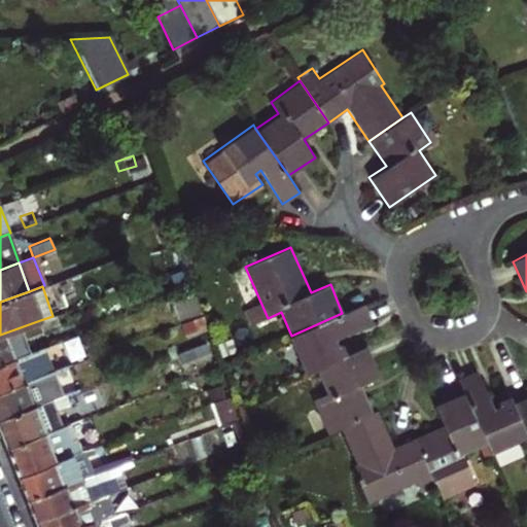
[(180,297),(187,320),(202,315),(194,292),(180,297)]
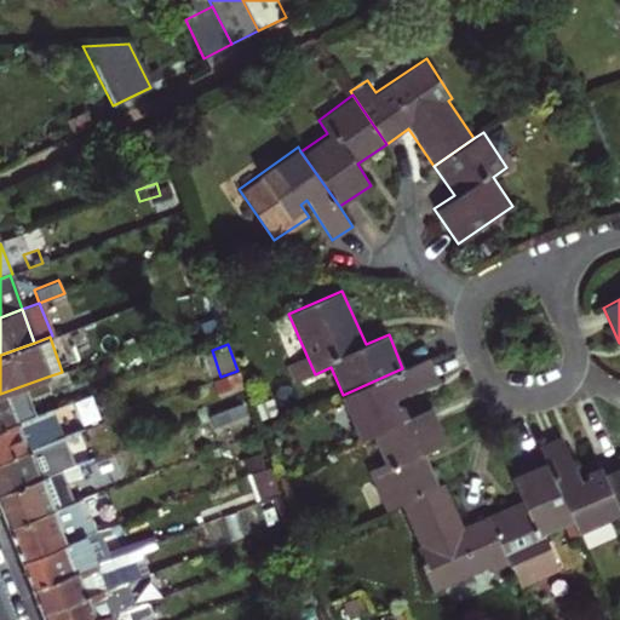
[(371,432),(408,417),(403,405),(399,407),(395,399),(437,379),(429,356),(402,368),(343,395),(340,396),(359,438),(371,432)]
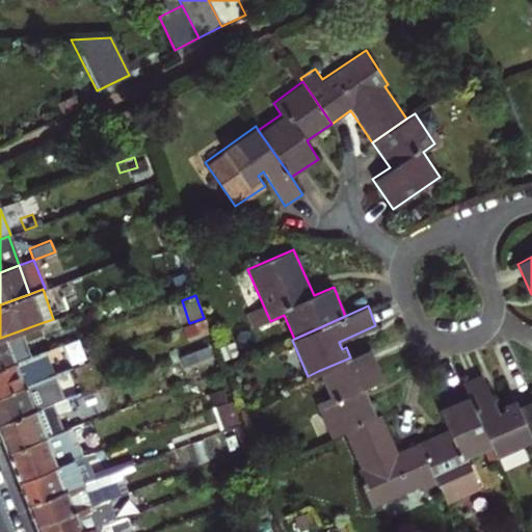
[(41,323),(43,331),(60,324),(57,317),(53,319),(41,323)]
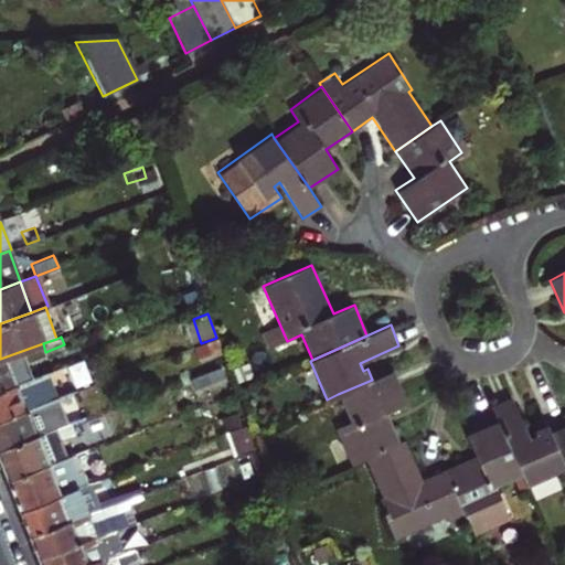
[(196,358),(220,349),(216,338),(201,343),(193,347),(196,358)]
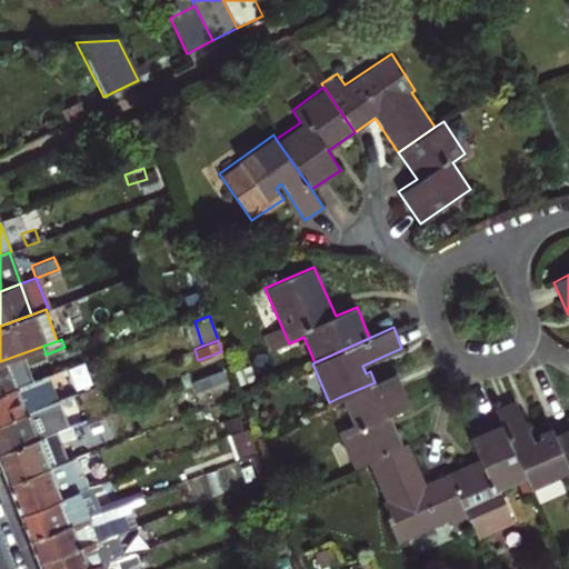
[(0,393),(38,380),(30,361),(46,355),(43,346),(0,361),(0,393)]
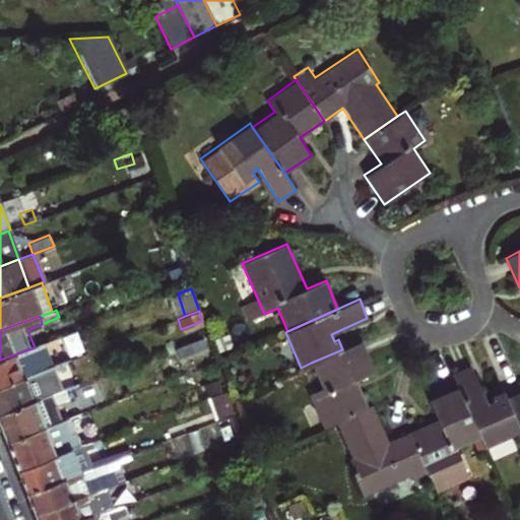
[(308,394),(323,428),(335,421),(369,407),(356,380),(375,371),(362,340),(342,349),(311,363),(322,388),(308,394)]
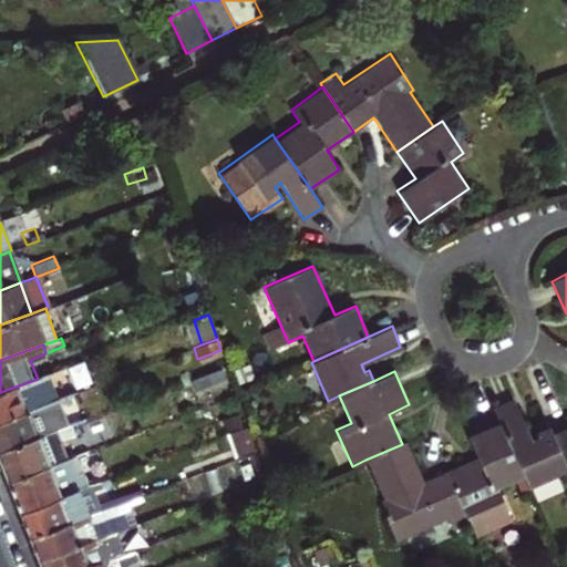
[(0,420),(58,399),(49,374),(38,379),(0,392),(0,420)]
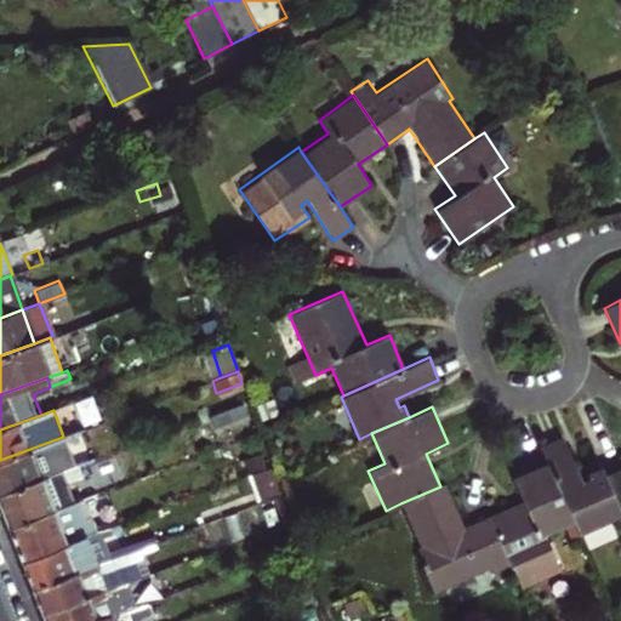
[(0,493),(61,471),(53,453),(87,440),(84,429),(63,437),(0,460),(0,493)]
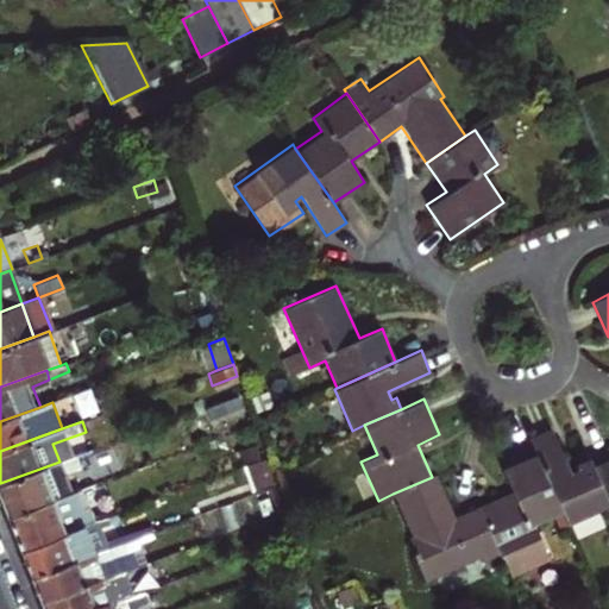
[(531,437),(538,453),(564,512),(569,523),(608,503),(608,502),(592,464),(589,457),(575,464),(577,469),(570,471),(552,428),(547,428),(531,437)]
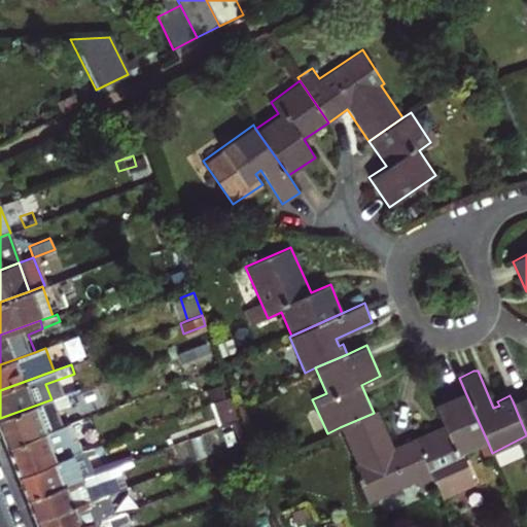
[(51,399),(0,418),(0,437),(4,448),(45,432),(62,426),(56,411),(69,406),(67,400),(82,395),(79,388),(51,399)]
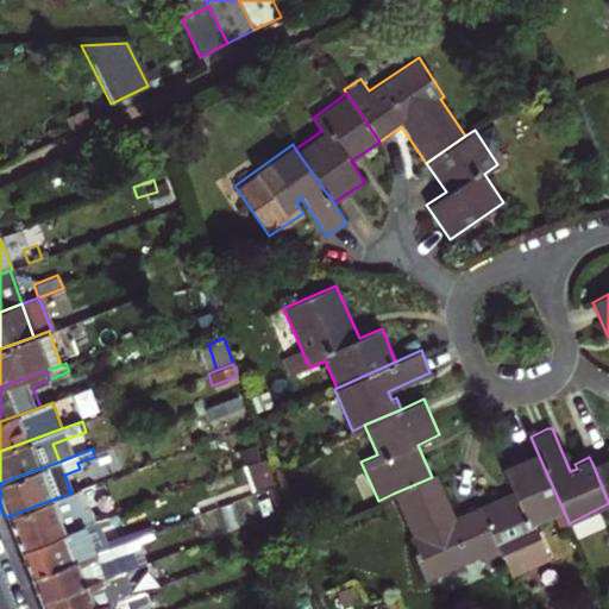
[(479,503),(504,560),(512,576),(550,559),(534,523),(564,512),(538,453),(502,469),(512,489),(479,503)]
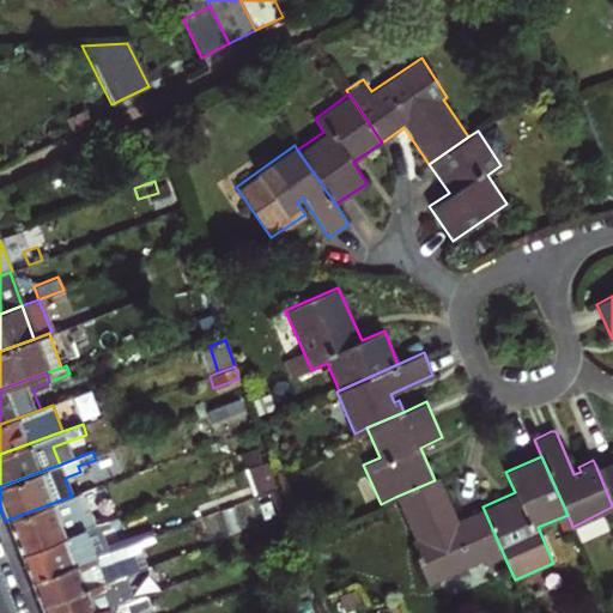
[(612,460),(596,467),(612,505),(612,460)]
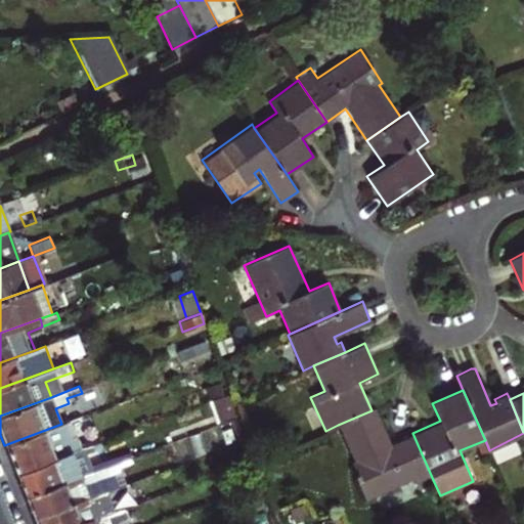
[(372,410),(338,425),(353,461),(350,462),(356,475),(354,476),(364,500),(415,479),(418,489),(434,482),(412,433),(390,443),(376,408),(372,410)]
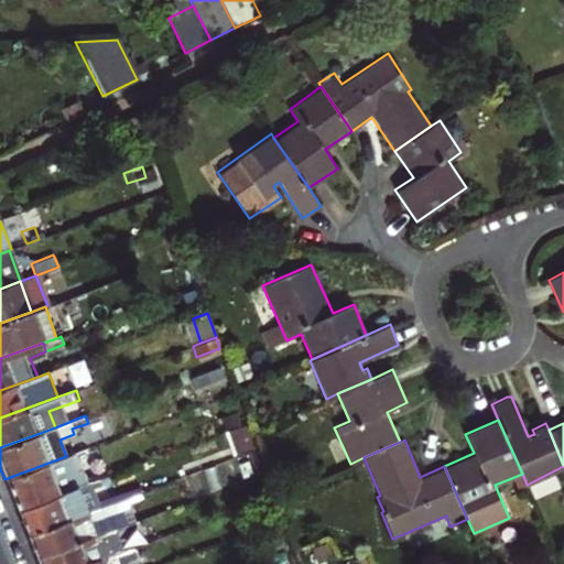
[(11,498),(17,510),(87,484),(121,470),(118,463),(87,474),(86,468),(72,473),(72,469),(53,476),(49,463),(4,479),(11,498)]
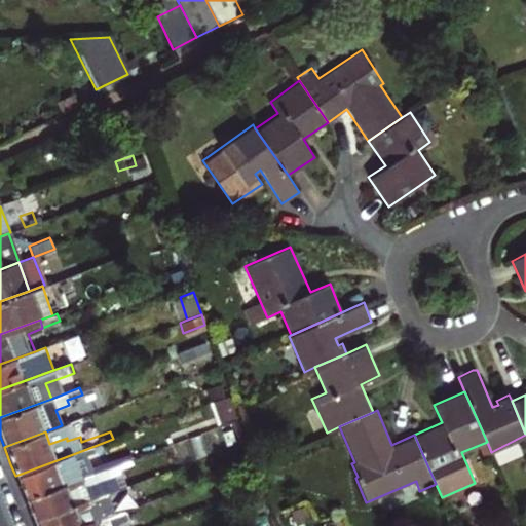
[(24,497),(89,474),(81,451),(15,476),(22,491),(24,497)]
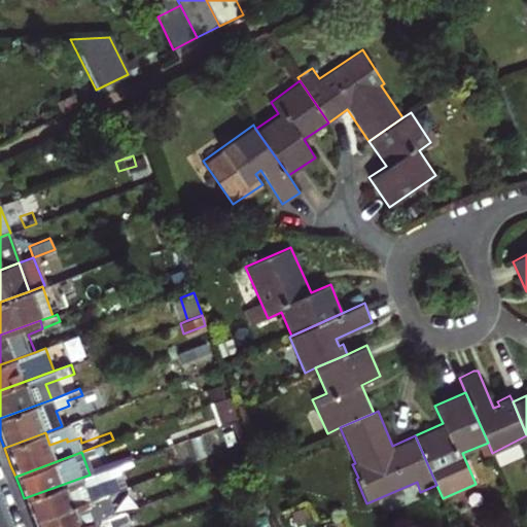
[(116,464),(90,475),(24,498),(29,510),(33,521),(115,490),(111,479),(121,475),(116,464)]
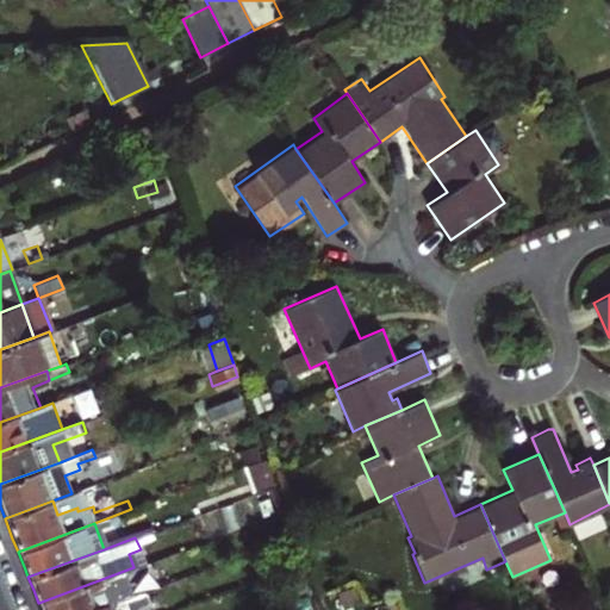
[(95,609),(134,596),(128,583),(153,574),(148,561),(134,567),(38,603),(41,609),(95,609)]
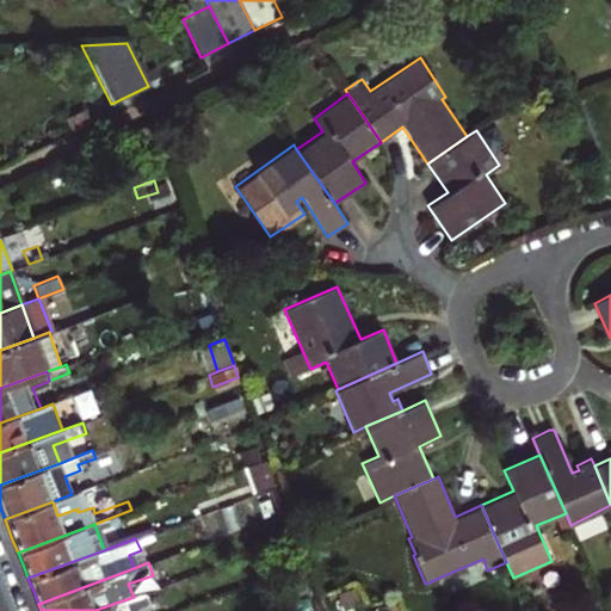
[(150,610),(144,593),(134,597),(96,610),(150,610)]
